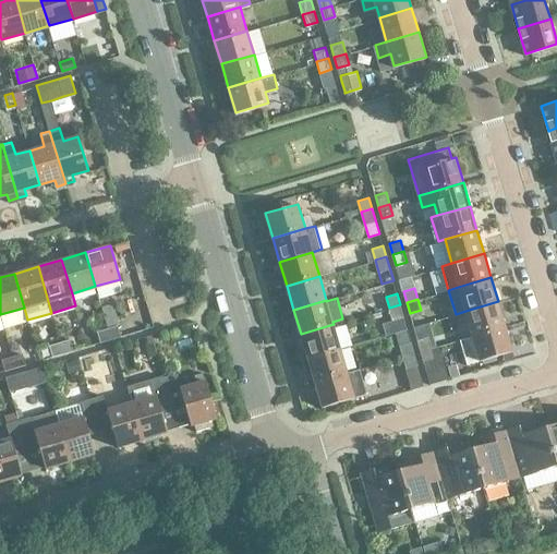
[(472,335),(505,325),(498,301),(465,311),(472,335)]
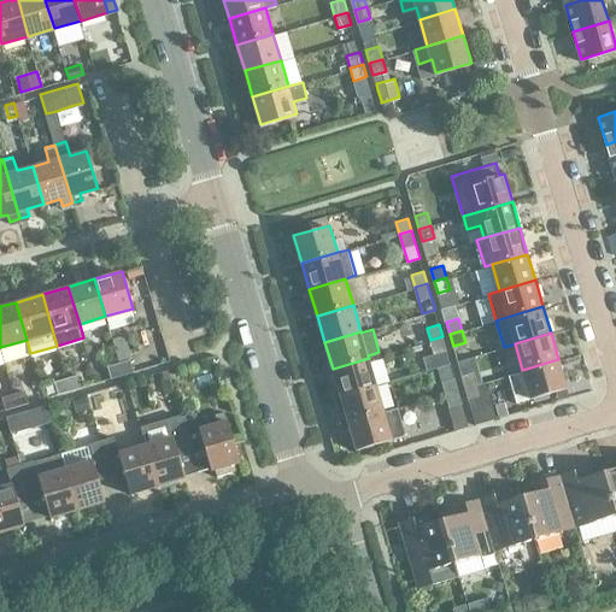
[(434,352),(428,354),(432,368),(450,362),(443,336),(430,340),(434,352)]
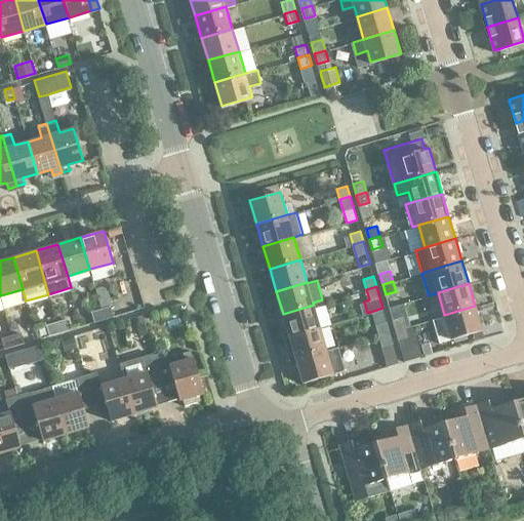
[(396,329),(406,326),(400,304),(389,307),(396,329)]
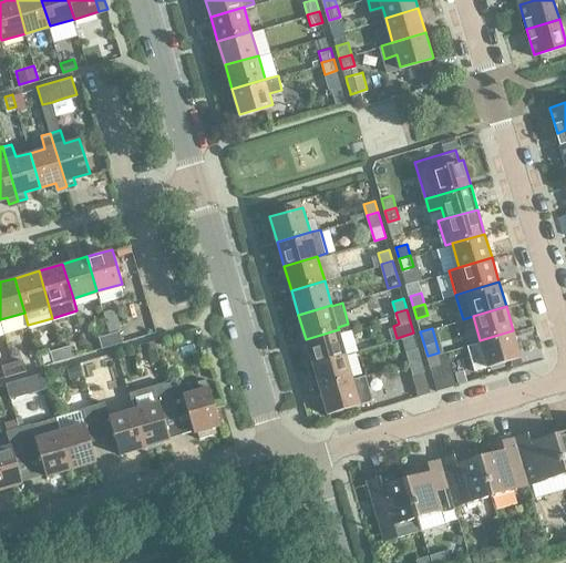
[(123,340),(120,329),(109,333),(112,344),(123,340)]
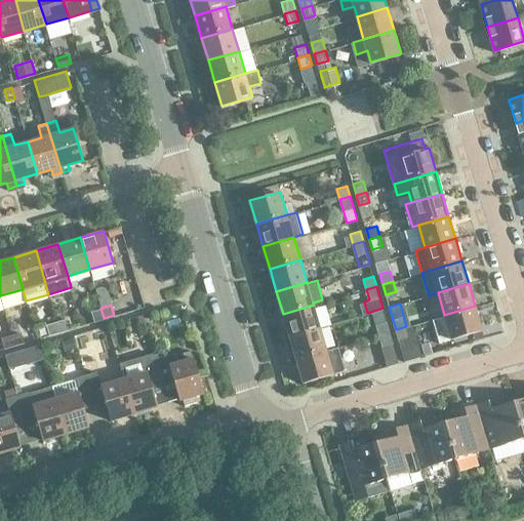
[(314,305),(283,314),(289,336),(320,327),(314,305)]
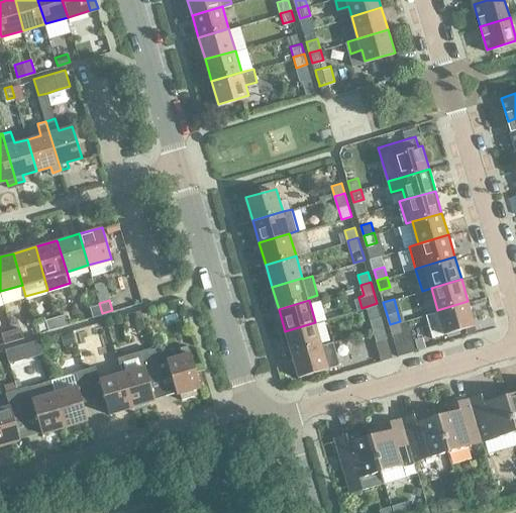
[(432,336),(444,333),(475,324),(468,301),(437,310),(426,313),(432,336)]
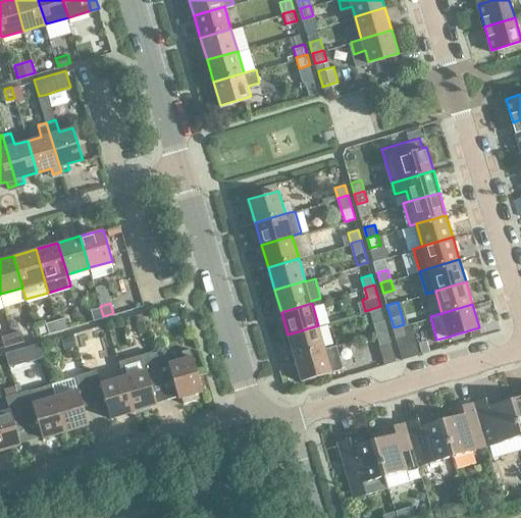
[(94,319),(103,316),(100,306),(91,309),(94,319)]
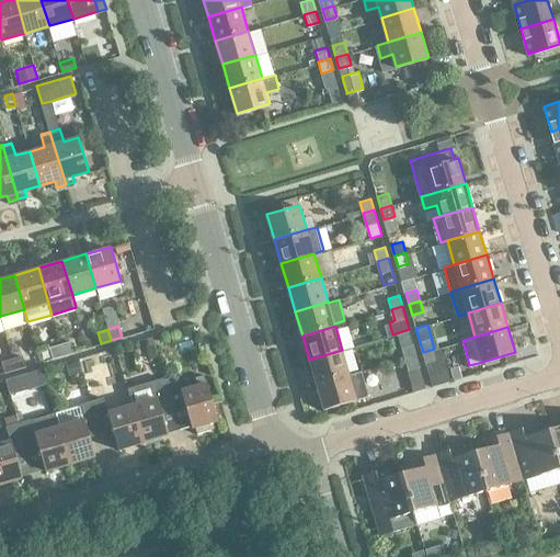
[(409,329),(392,334),(396,348),(401,345),(404,357),(416,354),(409,329)]
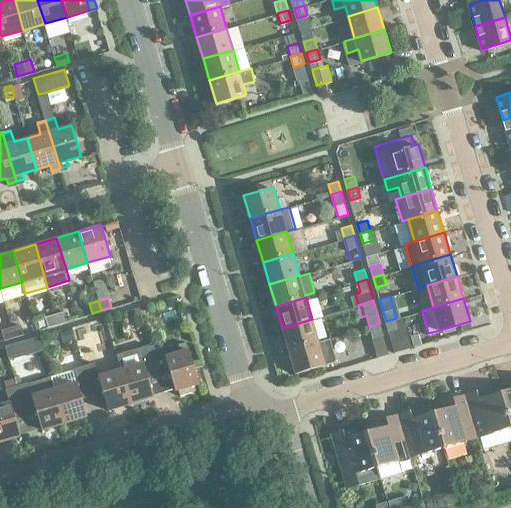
[(64,310),(55,313),(58,323),(67,320),(64,310)]
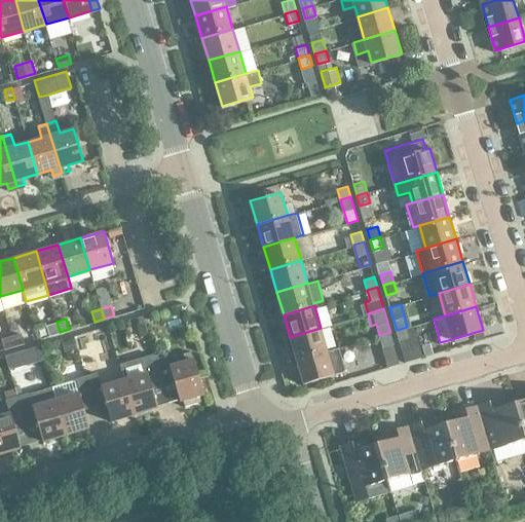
[(49,335),(60,332),(57,322),(46,324),(49,335)]
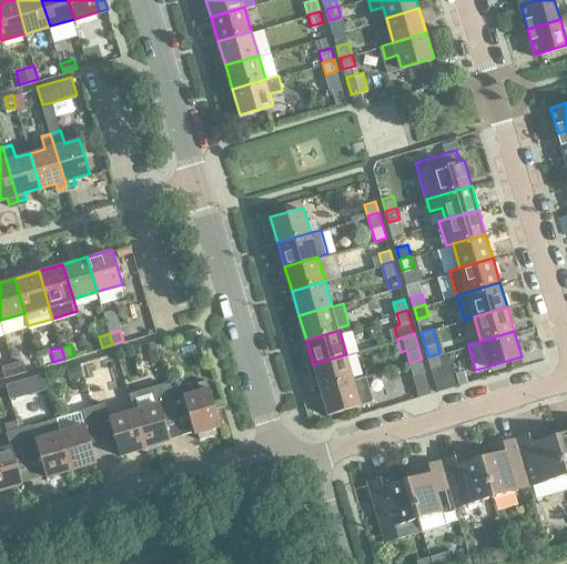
[(428,356),(432,368),(443,364),(439,353),(428,356)]
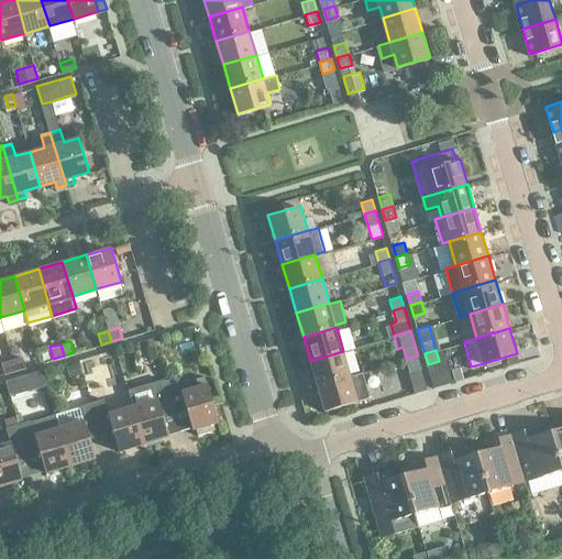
[(343,351),(310,361),(318,384),(350,375),(343,351)]
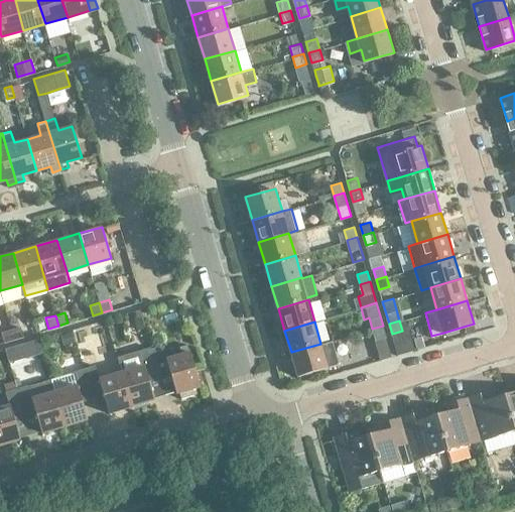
[(20,326),(11,329),(14,339),(23,336),(20,326)]
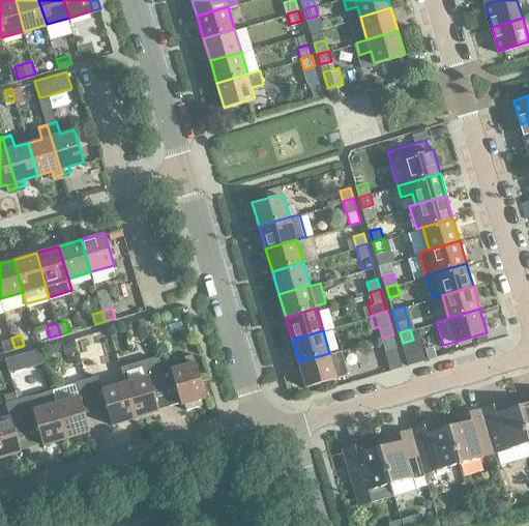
[(393,334),(382,338),(385,348),(397,345),(393,334)]
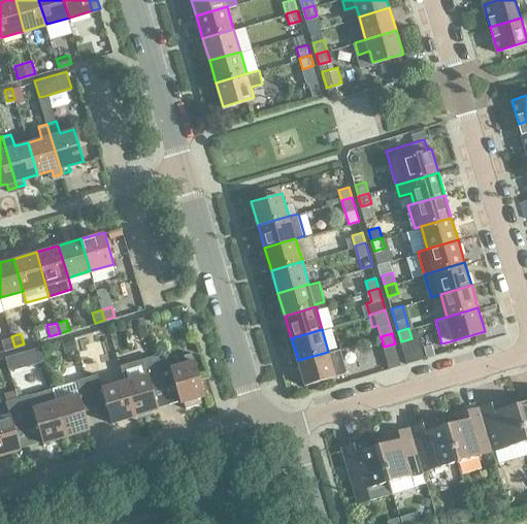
[(5,350),(14,347),(11,336),(2,338),(5,350)]
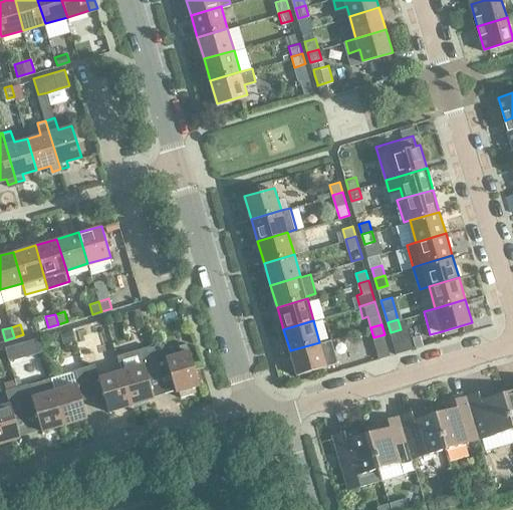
[(72,328),(64,331),(66,341),(75,338),(72,328)]
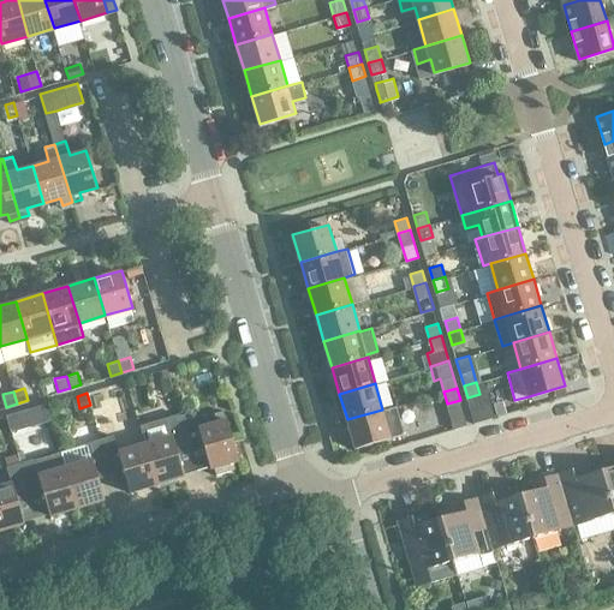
[(468,398),(471,413),(474,422),(487,418),(480,394),(468,398)]
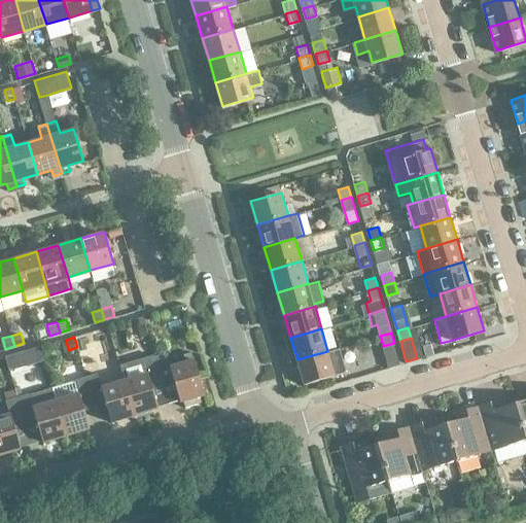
[(327,351),(297,359),(304,383),(347,371),(340,347),(327,351)]
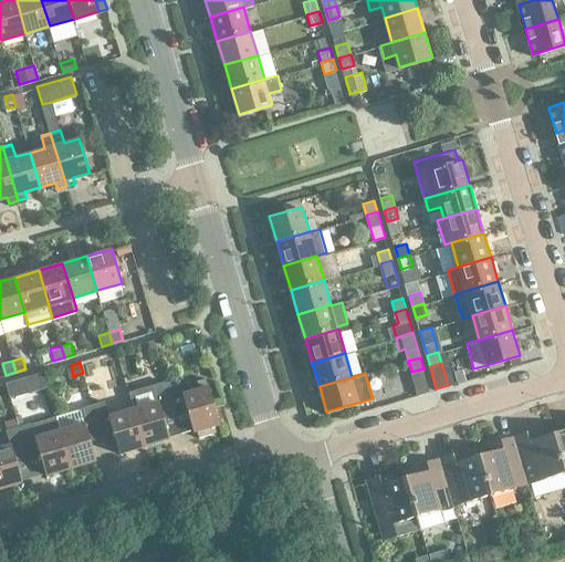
[(209,386),(208,386),(206,377),(197,380),(200,388),(184,393),(179,377),(166,381),(175,410),(187,406),(194,430),(197,429),(198,436),(218,430),(216,424),(220,423),(209,386)]
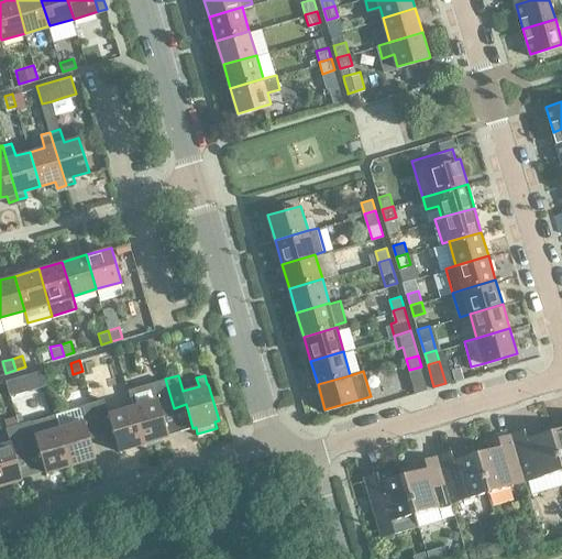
[(162,412),(174,408),(165,379),(129,390),(133,406),(144,442),(169,435),(162,412)]
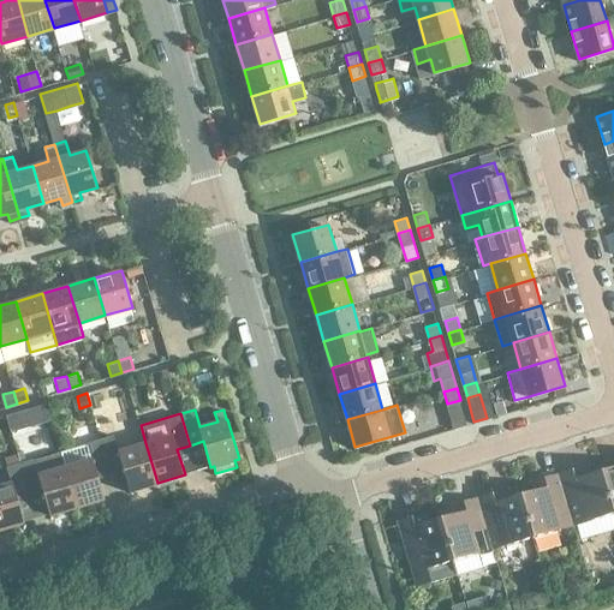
[(114,434),(101,437),(109,468),(123,465),(131,490),(158,483),(145,443),(119,450),(114,434)]
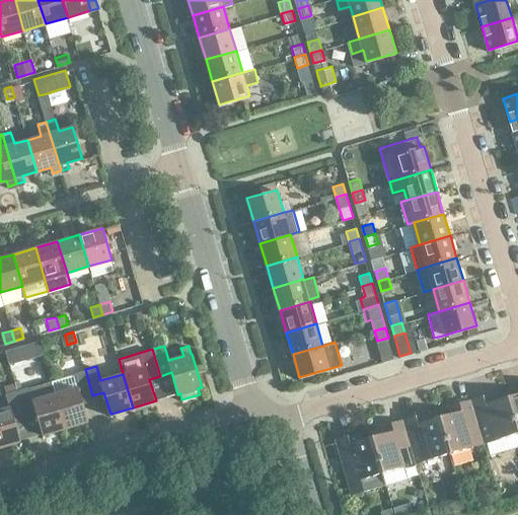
[(74,373),(52,380),(65,427),(88,421),(82,398),(92,395),(85,369),(74,372),(74,373)]
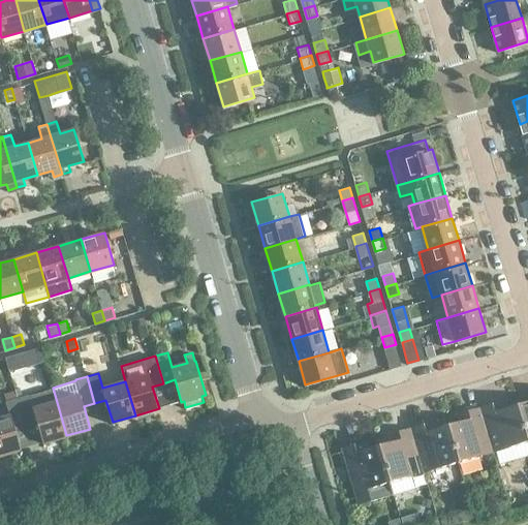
[(29,393),(18,397),(26,424),(37,421),(43,442),(66,435),(53,388),(29,394),(29,393)]
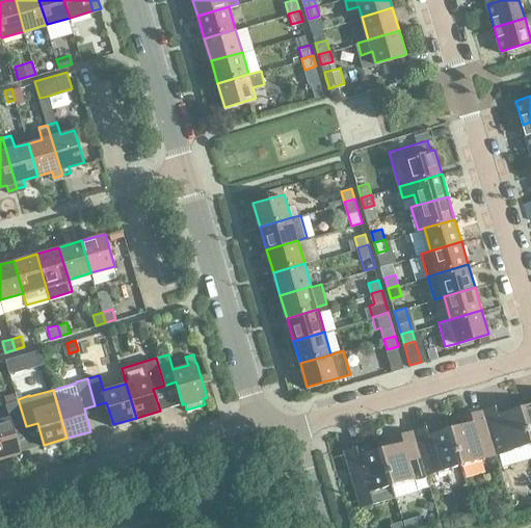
[(15,429),(26,426),(18,399),(5,402),(9,416),(0,418),(0,457),(21,451),(15,429)]
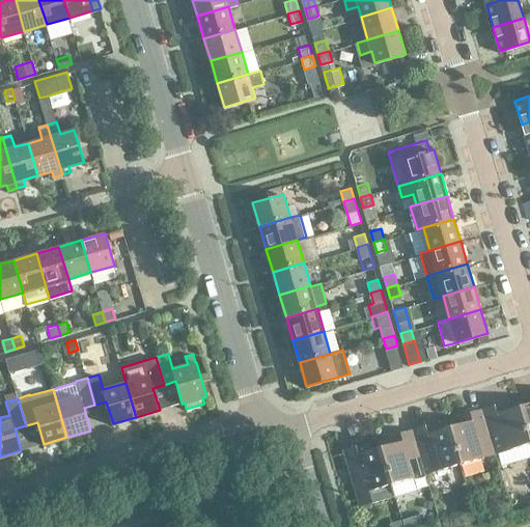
[(529,401),(519,406),(529,439),(529,401)]
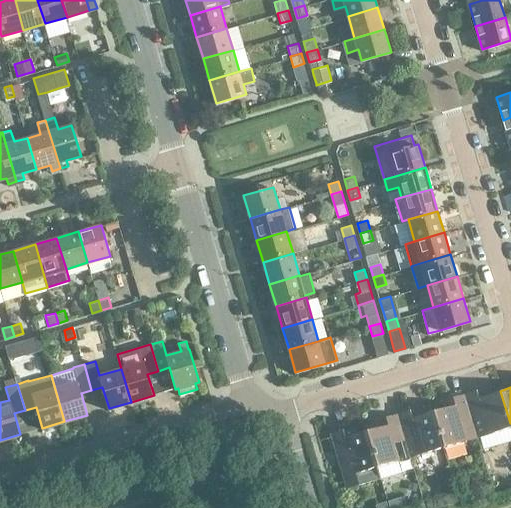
[(477,390),(465,393),(477,436),(510,426),(510,423),(500,391),(479,397),(477,390)]
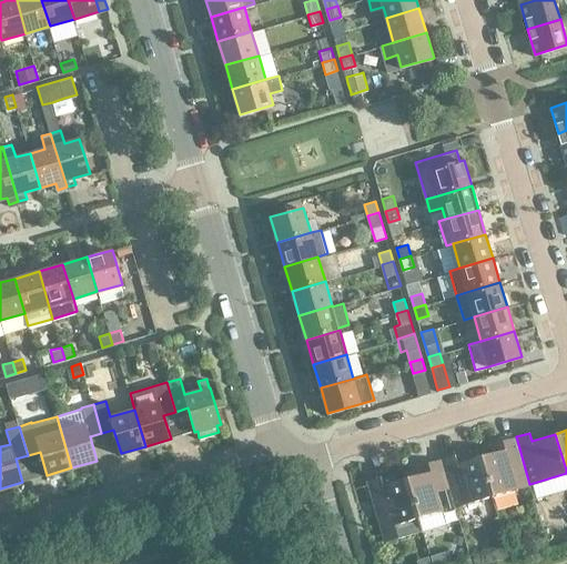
[(493,495),(529,484),(516,436),(495,443),(498,451),(482,456),(493,495)]
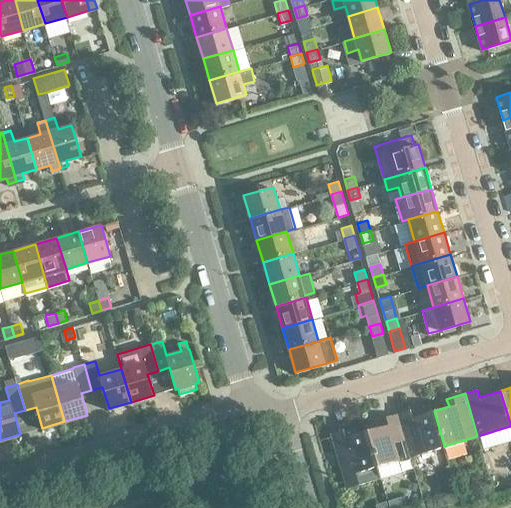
[(405,438),(410,456),(444,446),(434,411),(412,417),(410,409),(398,413),(405,438)]
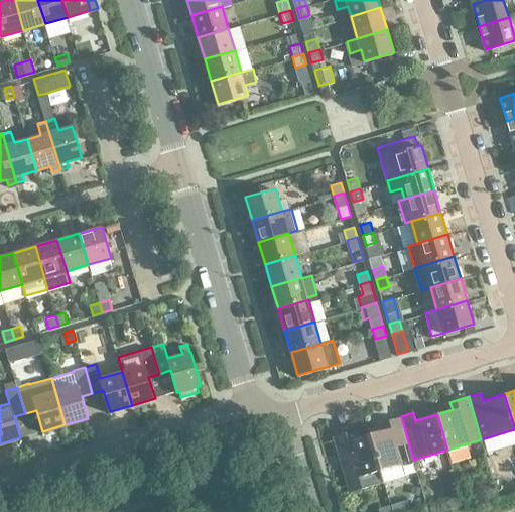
[(397,444),(408,441),(401,416),(389,419),(391,427),(370,433),(380,470),(381,470),(403,463),(397,444)]
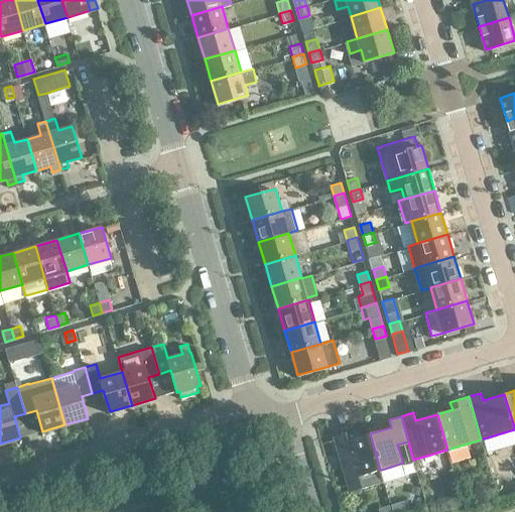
[(355,438),(352,430),(333,436),(349,491),(384,481),(381,470),(380,470),(370,433),(355,438)]
